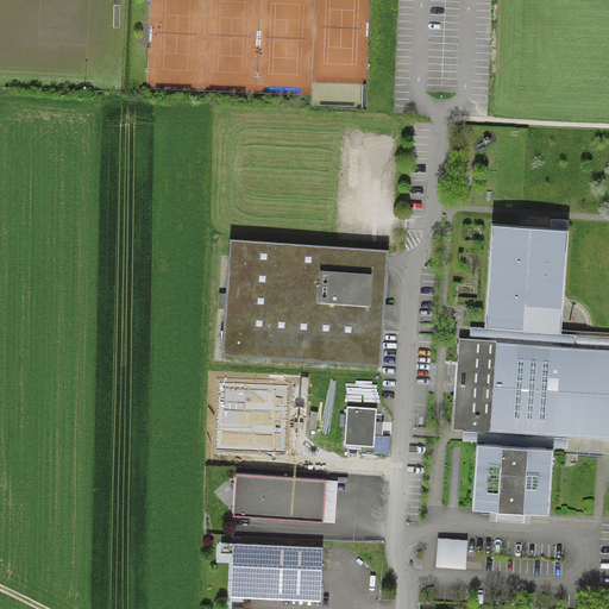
[(560,332),(560,331),(567,230),(490,225),(483,327),(490,327),(553,332),(560,332)]
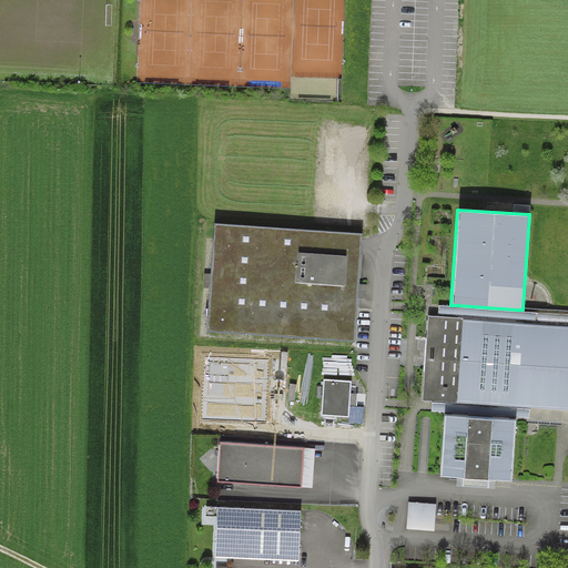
[(362,235),(215,224),(208,330),(353,340),(362,235)]
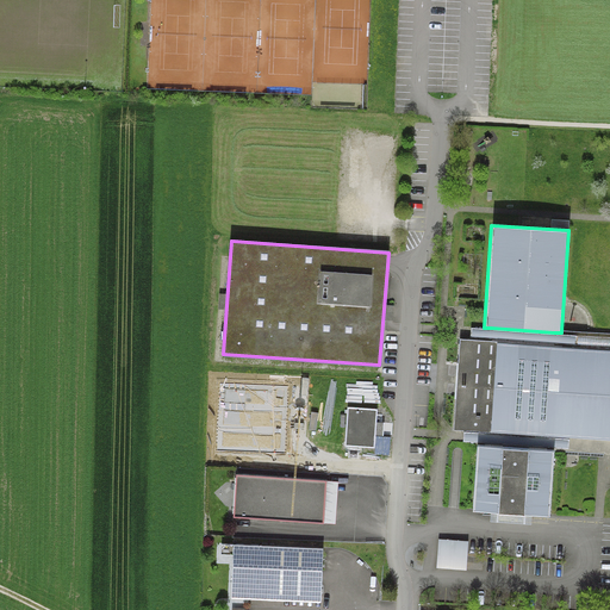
[(609,349),(553,346),(554,332),(491,328),(491,342),(459,340),(453,430),(484,433),(484,446),(546,450),(547,436),(609,441),(609,349)]
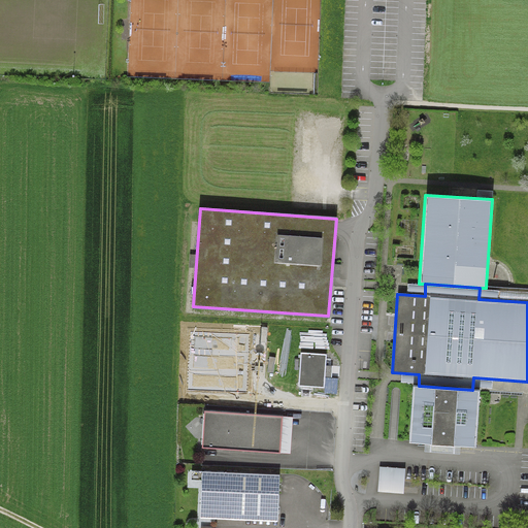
[(297,387),(323,388),(326,355),(300,353),(297,387)]
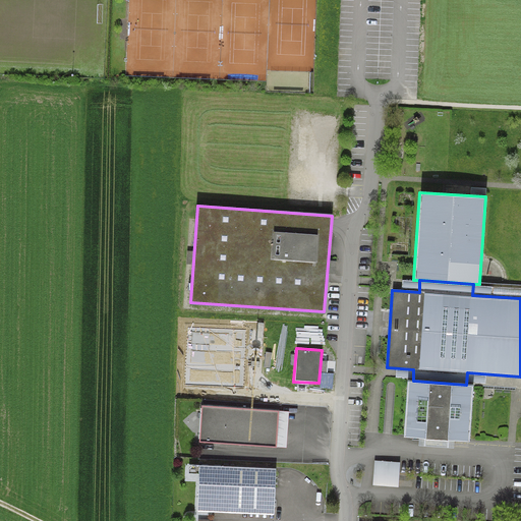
[(472,385),(466,385),(413,381),(407,381),(403,436),(468,441),(472,385)]
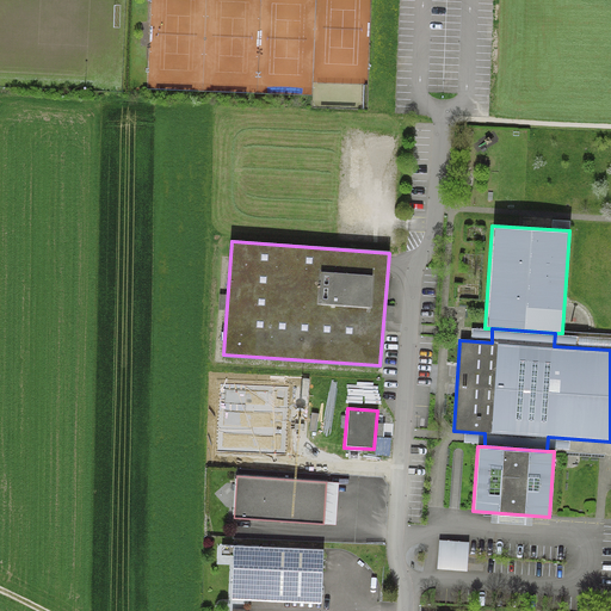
[(323,525),(326,481),(235,475),(233,518),(323,525)]
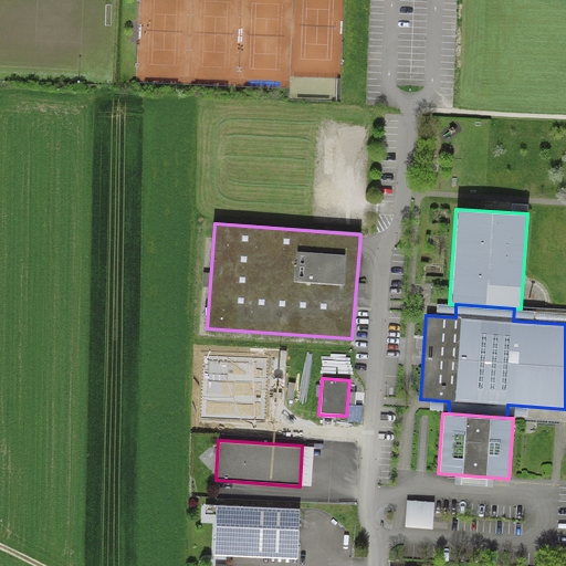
[(404,527),(431,530),(433,502),(406,501),(404,527)]
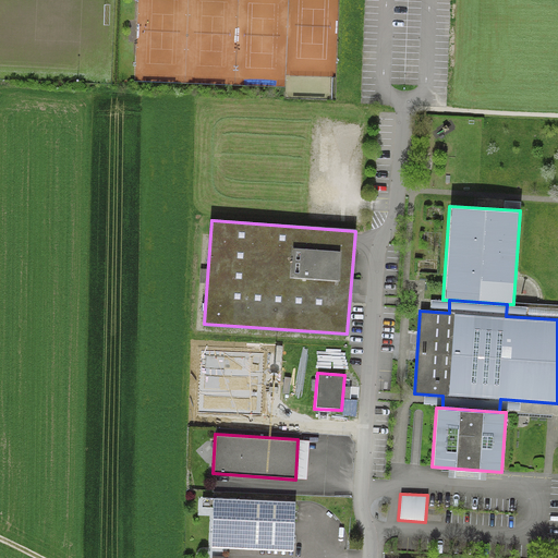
[(227,540),(292,543),(294,501),(213,498),(210,538),(227,540)]
